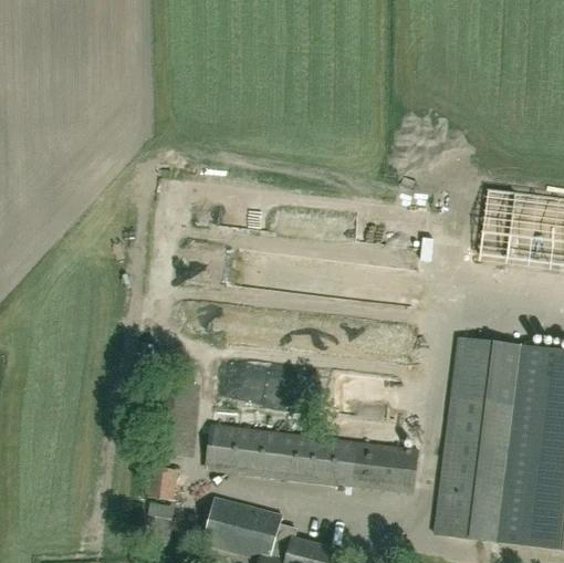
[(507,256),(513,191),(486,188),(479,252),(507,256)]
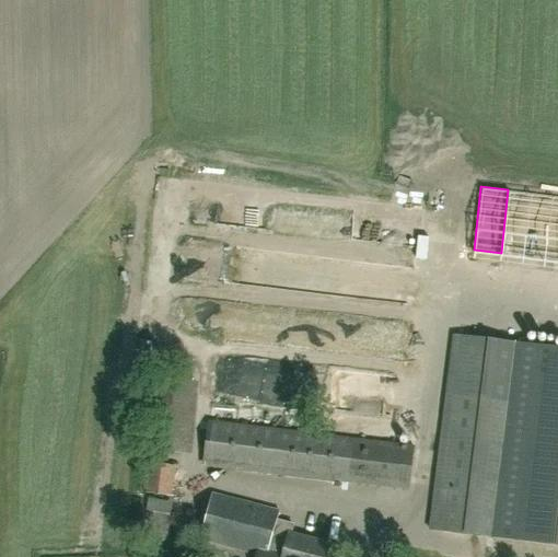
[(557,345),(453,332),(428,528),(557,543),(557,345)]
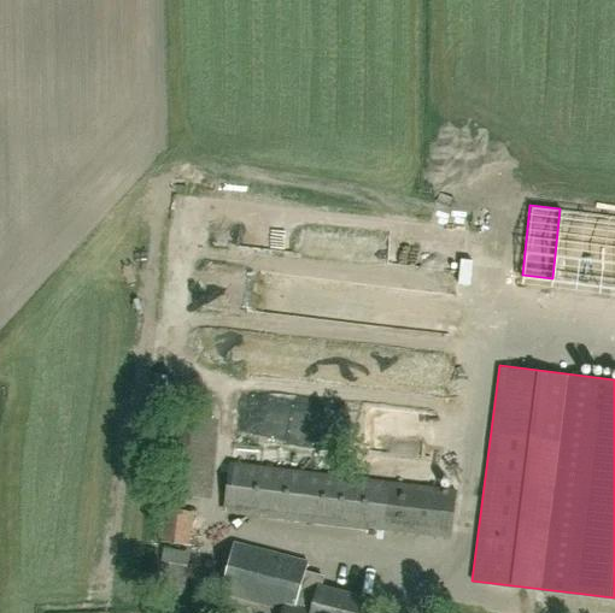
[(210,497),(217,418),(173,413),(165,494),(210,497)]
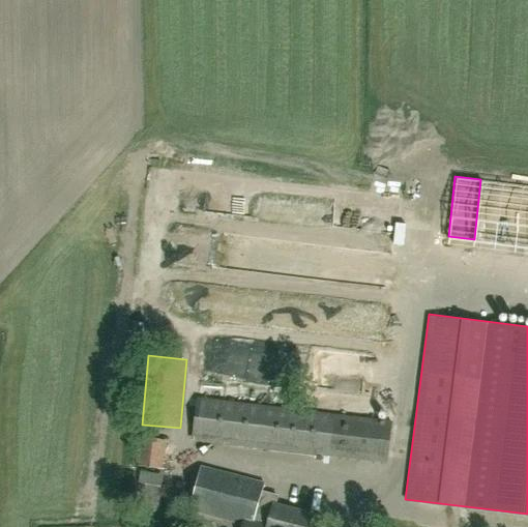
[(248,355),(248,374),(272,375),(272,356),(248,355)]
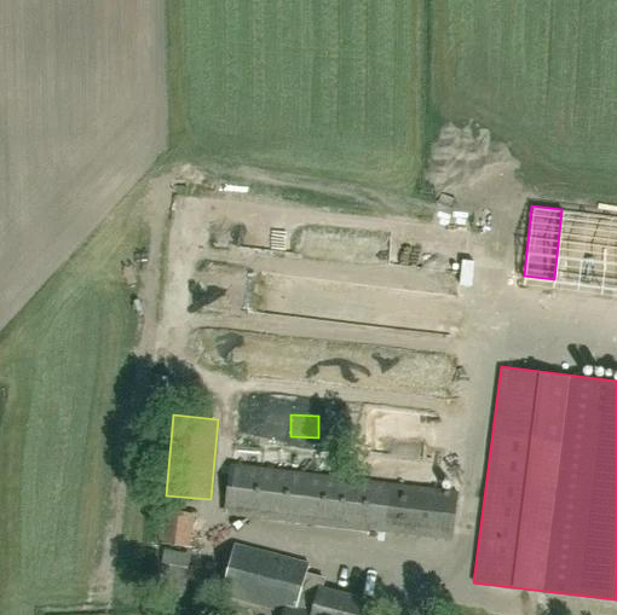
[(451,535),(456,489),(229,463),(224,508),(451,535)]
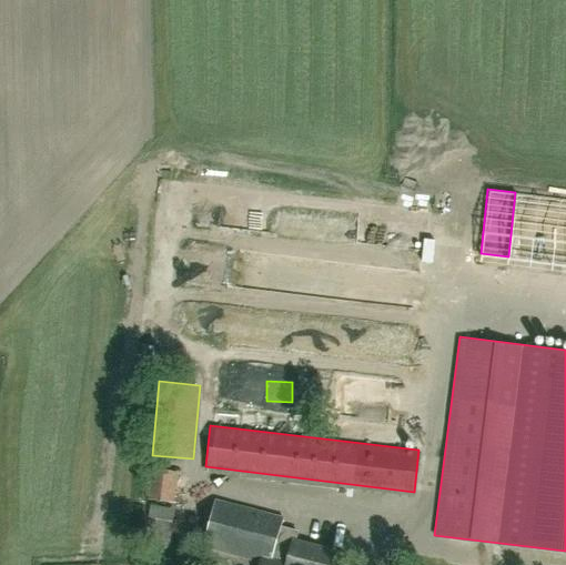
[(171,500),(175,468),(150,465),(145,495),(171,500)]
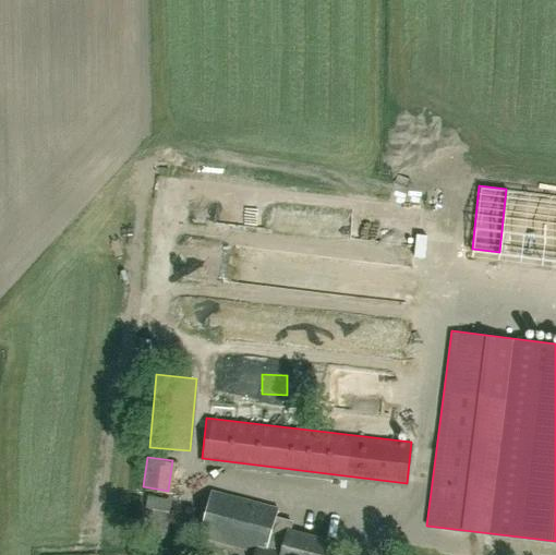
[(323,554),(327,539),(288,529),(290,519),(275,516),(277,506),(210,490),(198,535),(255,550),(253,554),(323,554)]
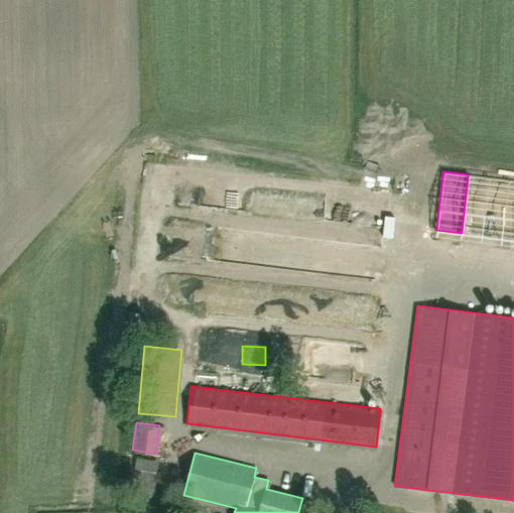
[(150,483),(154,460),(139,457),(135,481),(150,483)]
